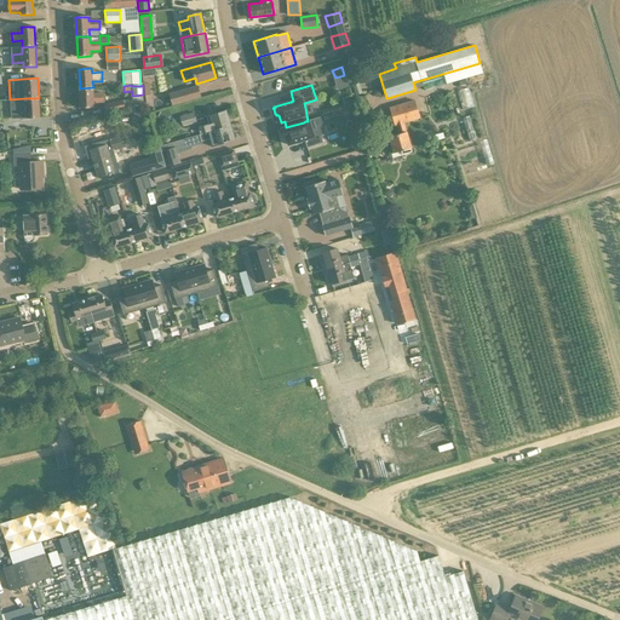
[(197,86),(168,93),(172,104),(201,97),(197,86)]
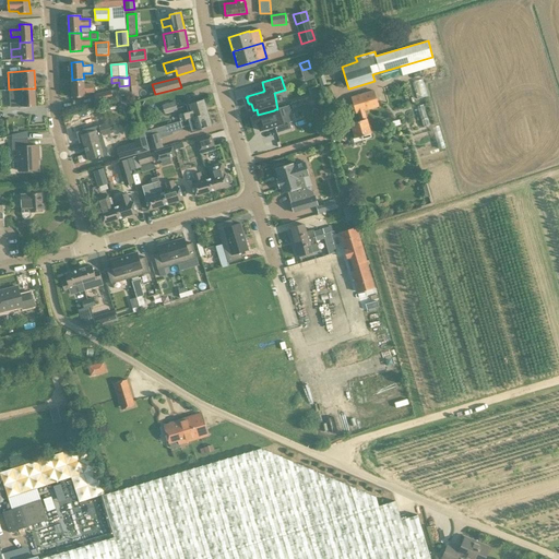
[(84,79),(72,80),(73,97),(85,97),(84,93),(93,93),(93,84),(84,85),(84,79)]
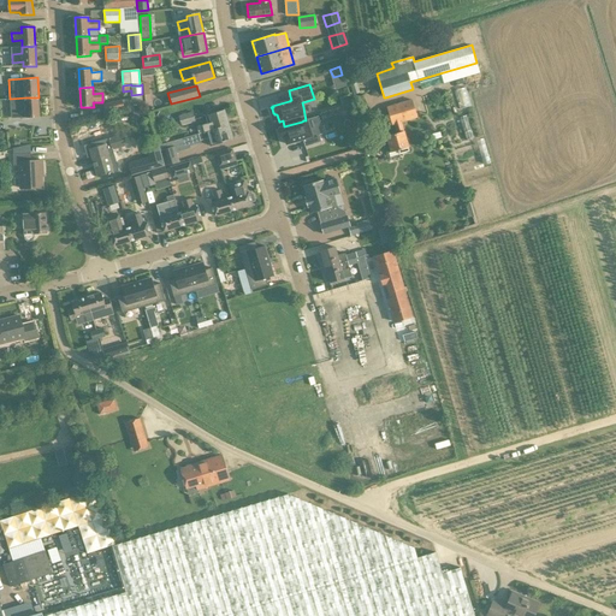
[(39,98),(25,98),(10,99),(11,119),(40,117),(39,98)]
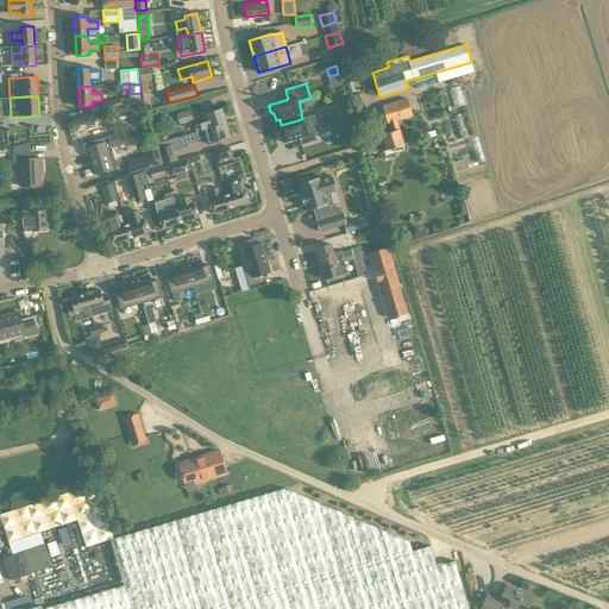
[(102,104),(104,110),(105,112),(124,107),(121,99),(102,104)]
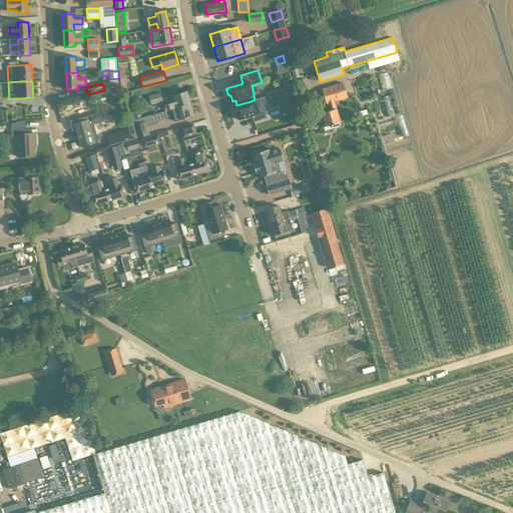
[(341,122),(335,103),(334,101),(348,97),(344,83),(322,89),(327,104),(329,103),(331,111),(322,113),(326,127),(332,125),(333,128),(341,125),(340,123),(341,122)]
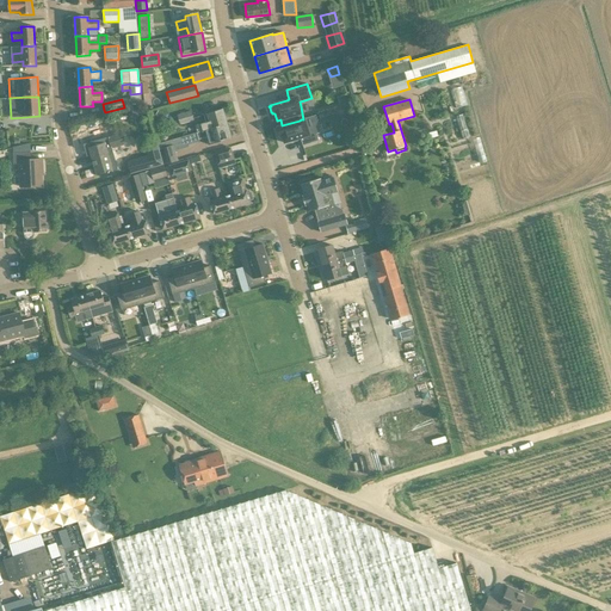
[(195,134),(227,124),(222,110),(204,116),(205,123),(195,125),(197,133),(195,134)]
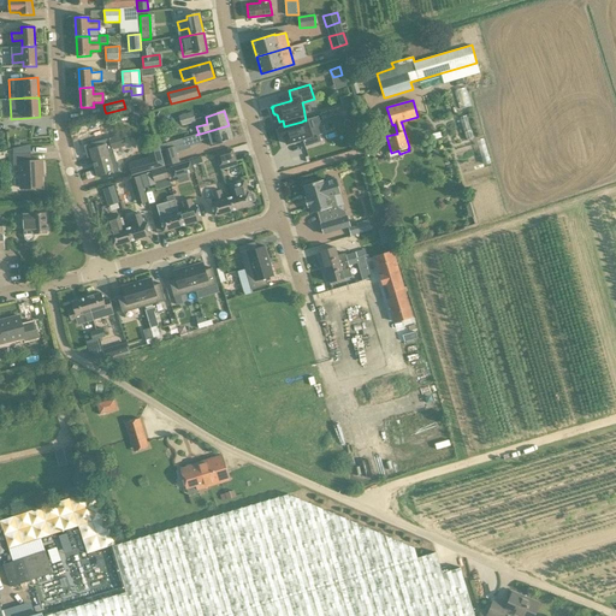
[(167,117),(160,112),(154,120),(163,125),(167,117)]
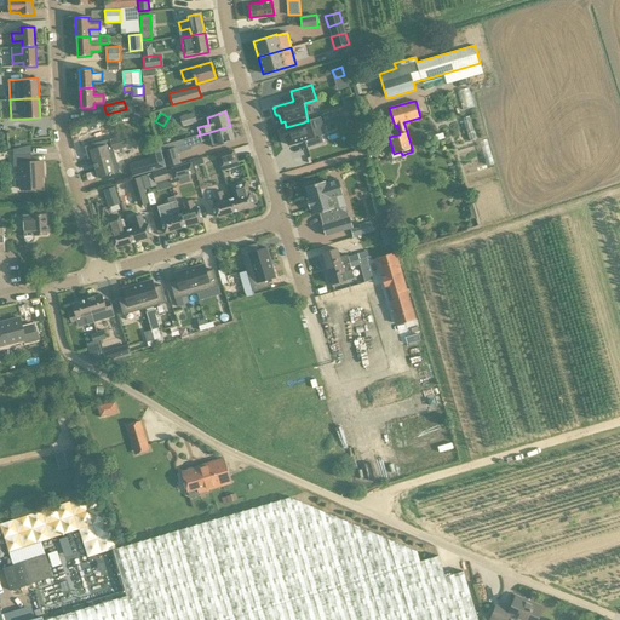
[(183,127),(197,122),(194,113),(179,116),(183,127)]
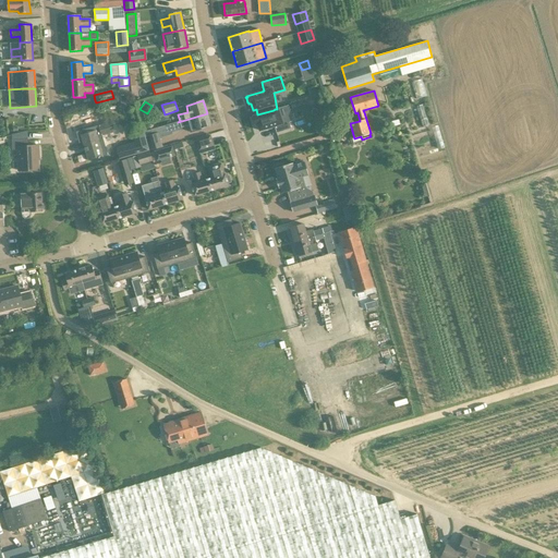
[(253,118),(252,118),(254,123),(255,123),(255,124),(257,123),(259,131),(274,126),(276,133),(291,129),(289,122),(293,121),(288,106),(278,108),(277,109),(275,109),(274,110),(257,114),(255,116),(253,116),(253,118)]
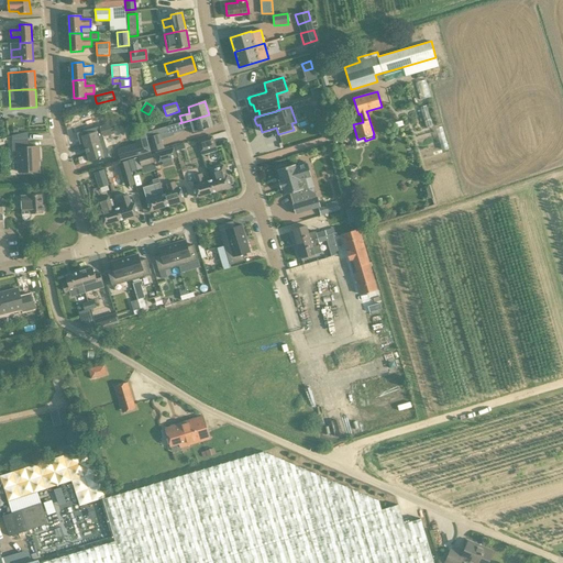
[(210,119),(209,114),(179,123),(181,129),(184,129),(184,128),(189,127),(191,133),(212,128),(214,124),(213,120),(210,119)]
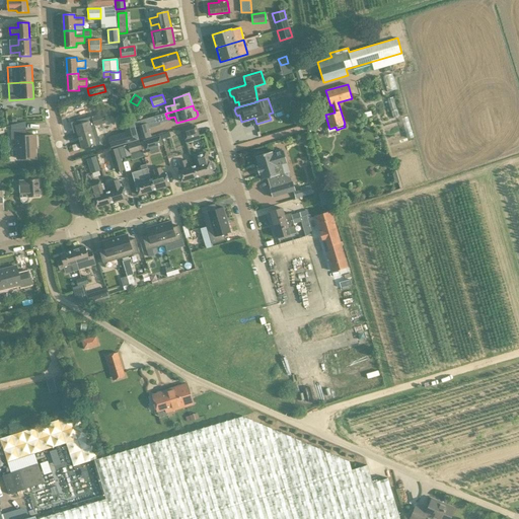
[(125,109),(117,118),(122,123),(130,115),(125,109)]
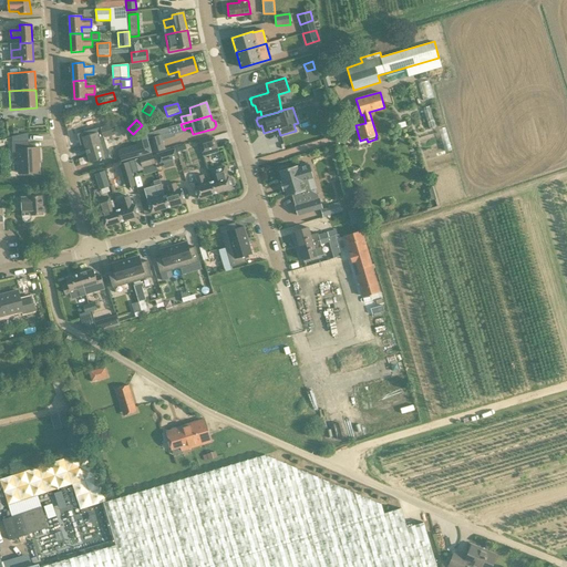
[(114,123),(100,127),(101,132),(88,135),(88,134),(78,137),(81,145),(84,144),(90,163),(100,160),(100,161),(101,161),(101,160),(105,158),(101,145),(105,144),(103,137),(116,134),(114,123)]
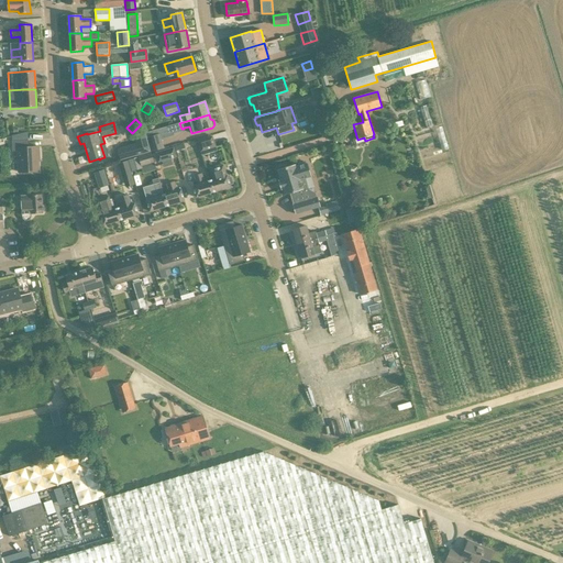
[(158,134),(157,130),(157,129),(146,132),(148,138),(147,138),(152,152),(164,148),(161,134),(158,134)]
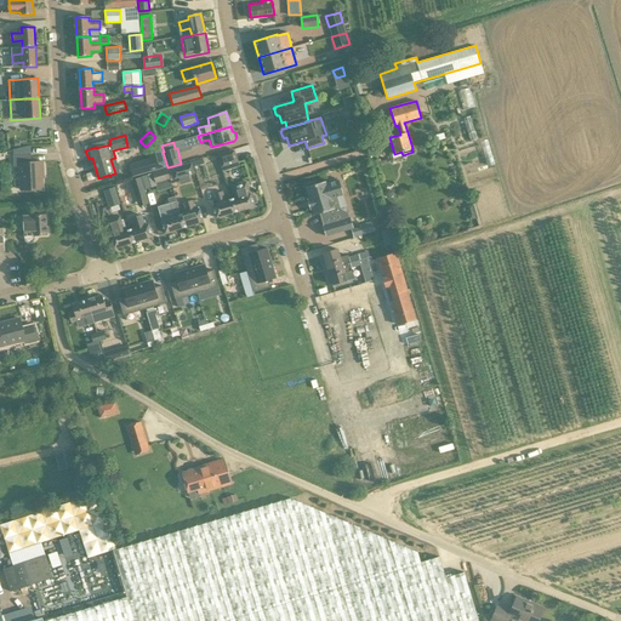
[(234,151),(218,155),(223,170),(239,166),(234,151)]
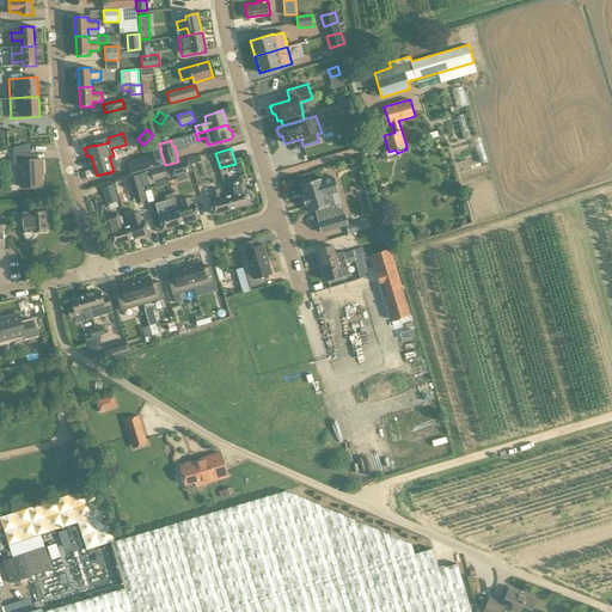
[(40,170),(42,170),(41,159),(30,159),(30,152),(13,153),(13,164),(19,164),(20,187),(41,185),(40,170)]
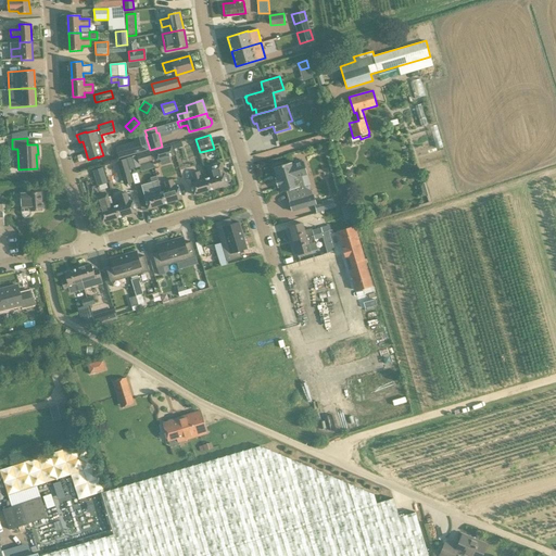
[(138,141),(130,143),(116,148),(118,159),(140,152),(138,141)]
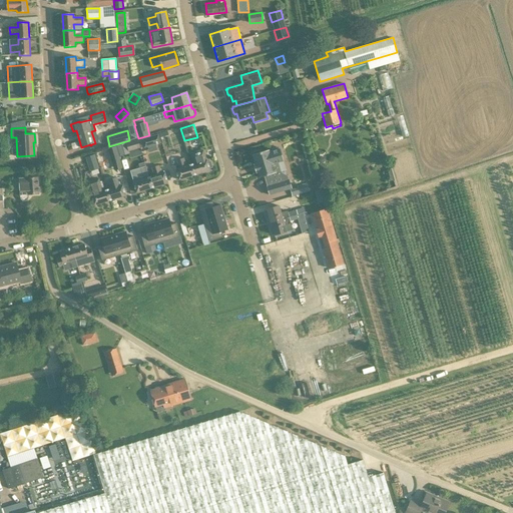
[(158,134),(141,139),(144,148),(160,143),(158,134)]
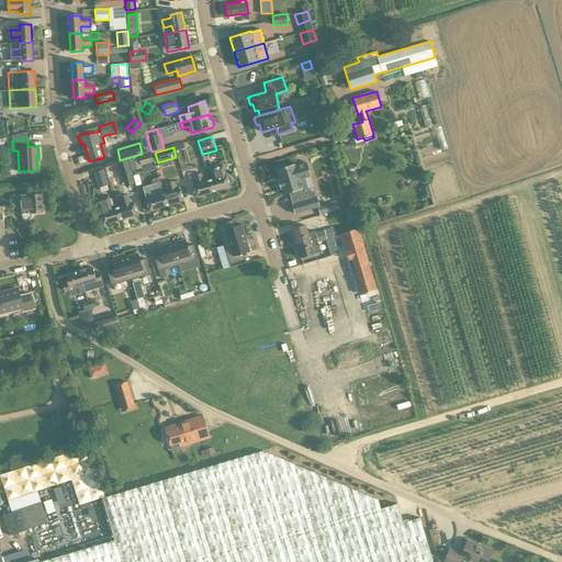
[(154,161),(150,153),(138,156),(138,157),(127,160),(131,171),(142,168),(142,167),(154,163),(154,161)]
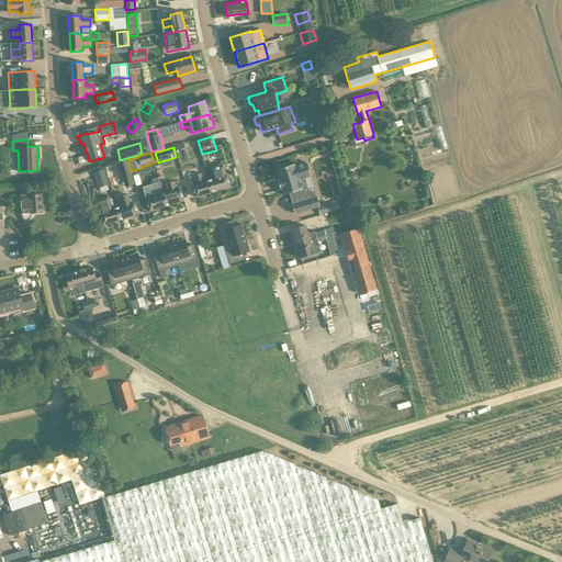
[(134,184),(127,160),(112,165),(113,169),(120,167),(125,187),(134,184)]
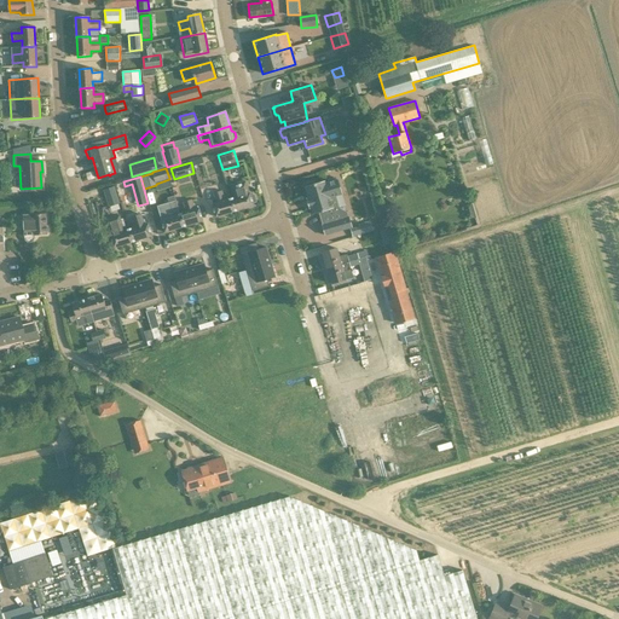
[(244,180),(230,185),(233,197),(231,198),(235,212),(253,206),(253,202),(255,201),(253,195),(250,196),(249,192),(244,180)]
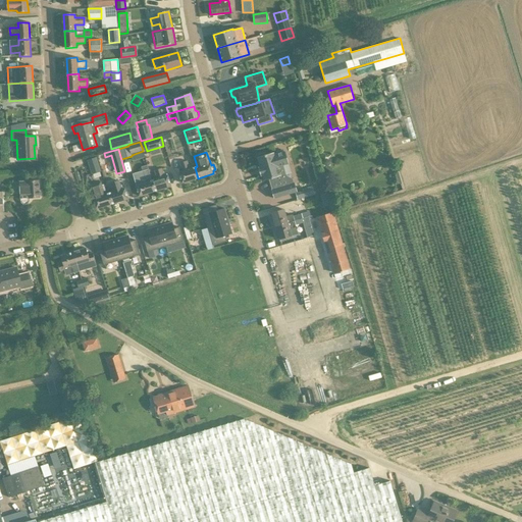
[(257,157),(260,167),(258,168),(260,175),(262,175),(264,180),(272,178),(273,180),(270,181),(273,190),(271,191),(273,198),(297,192),(295,184),(283,187),(277,166),(289,163),(285,152),(274,155),(273,152),(265,155),(264,153),(258,155),(258,157),(257,157)]
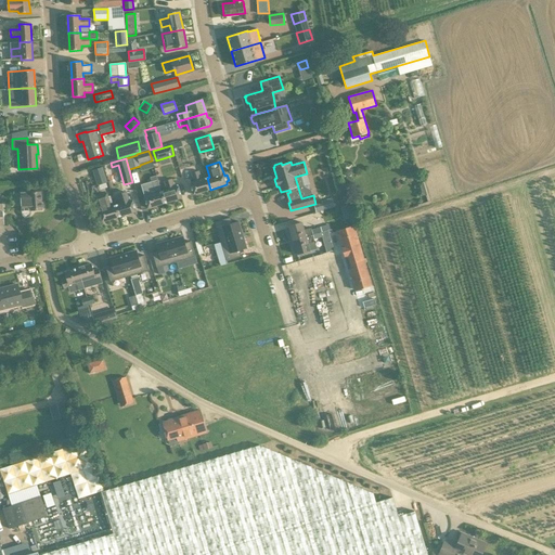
[(92,170),(98,185),(107,182),(102,167),(92,170)]
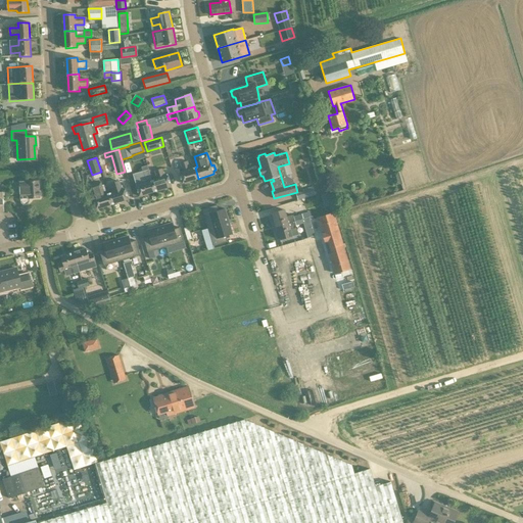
[(198,179),(195,168),(190,170),(187,160),(180,163),(183,172),(179,173),(183,183),(198,179)]
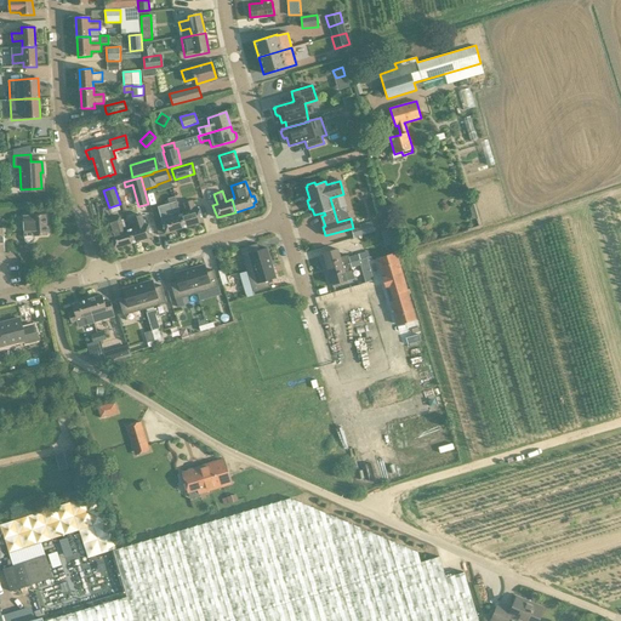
[(187,214),(181,216),(184,227),(204,222),(199,209),(195,210),(193,201),(184,204),(187,214)]
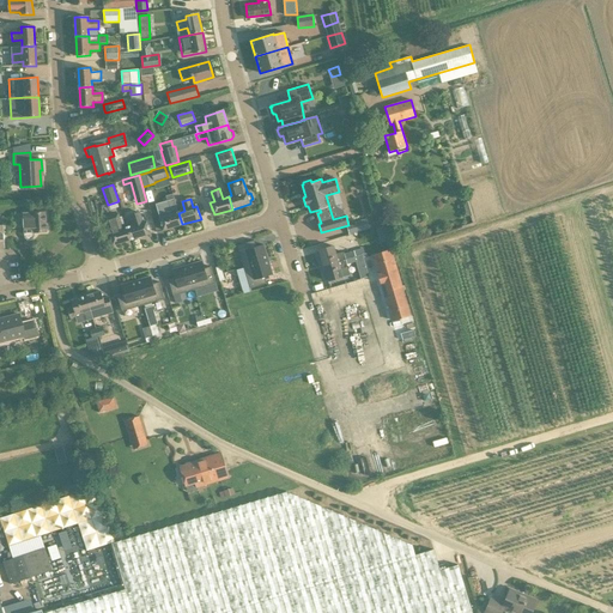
[(156,205),(163,230),(182,224),(178,213),(177,213),(174,200),(156,205)]
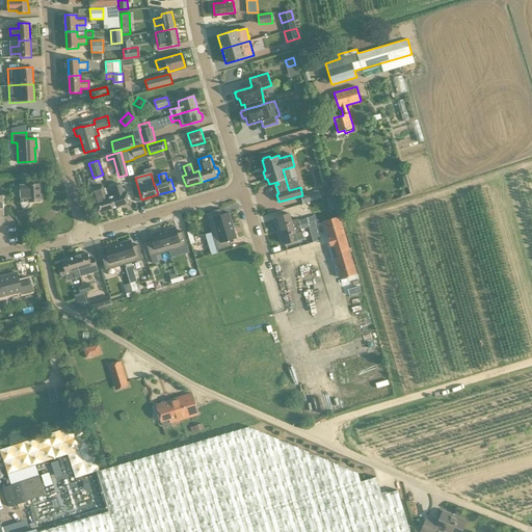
[(42,194),(40,193),(40,184),(20,185),(21,202),(21,206),(22,207),(23,208),(24,209),(26,209),(28,208),(29,207),(29,205),(29,202),(41,202),(41,200),(42,198),(42,196),(42,194)]
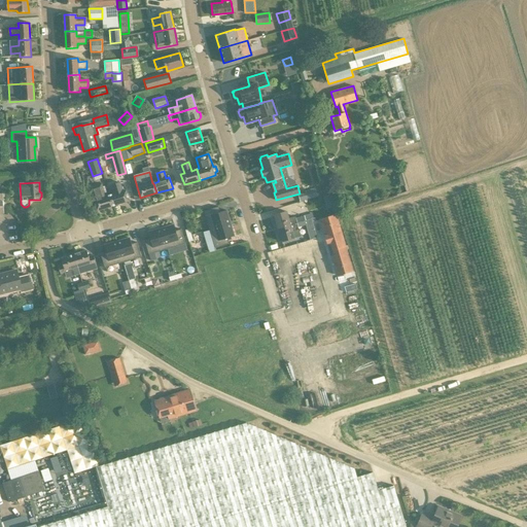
[(113,206),(110,195),(105,196),(102,183),(90,187),(97,211),(113,206)]
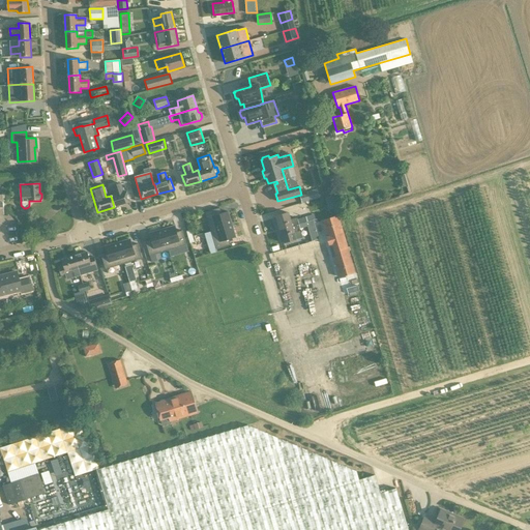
[(116,195),(111,196),(114,207),(130,202),(126,192),(123,193),(120,184),(113,186),(116,195)]
